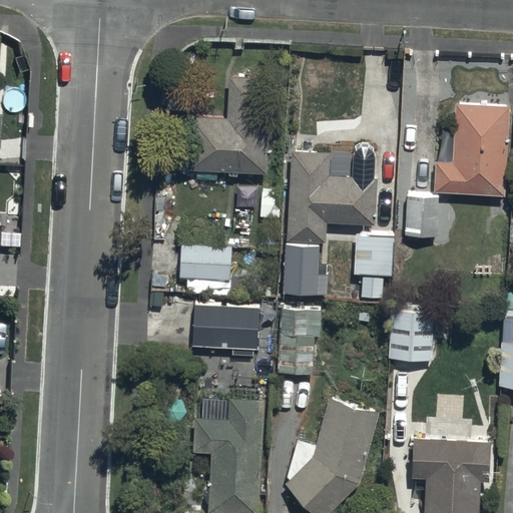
[(228,116),(192,115),(190,171),(268,173),(271,76),(229,75),(228,116)]
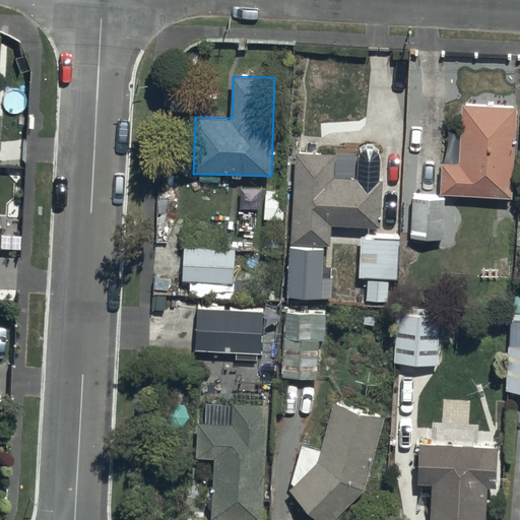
[(513,200),(515,108),(462,107),(461,163),(443,163),(442,199),(513,200)]
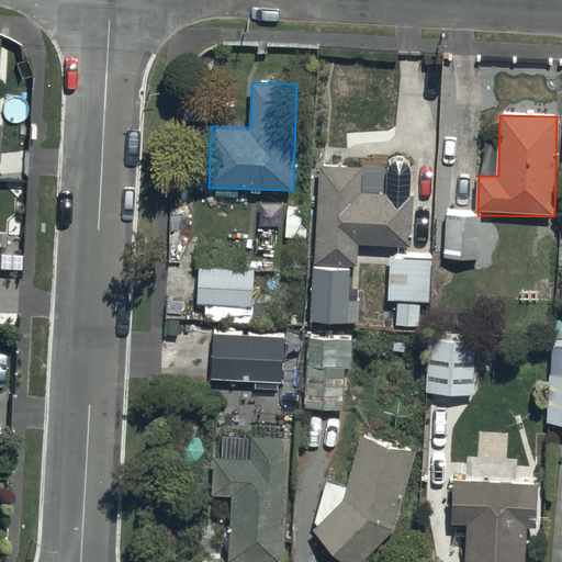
[(386,168),(319,165),(314,265),(356,267),(358,243),(412,246),(415,197),(411,197),(412,167),(406,158),(397,158),(389,163),(386,168)]
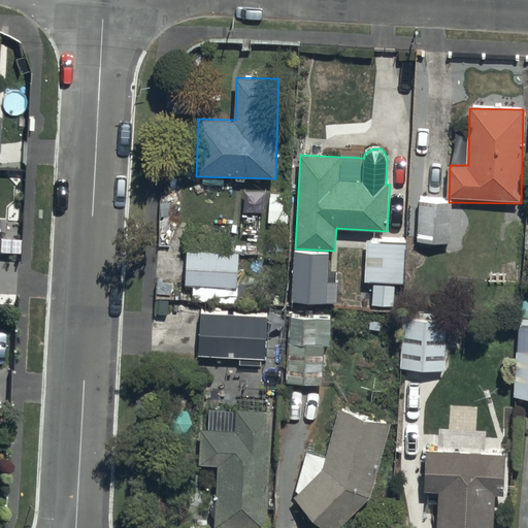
[(453,203),(421,201),(418,244),(450,246),(453,203)]
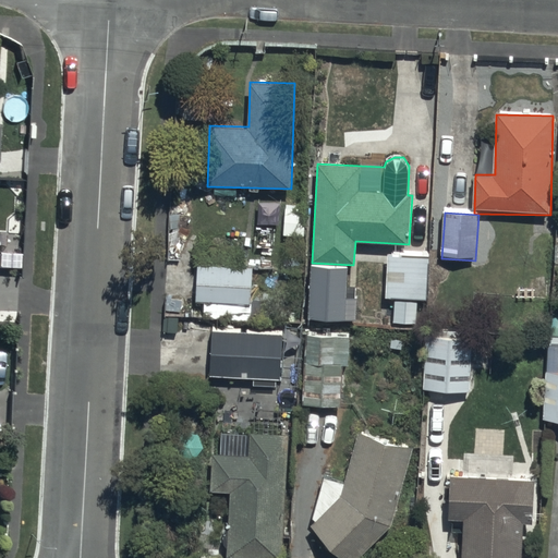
[(427,257),(388,255),(385,300),(425,302),(427,257)]
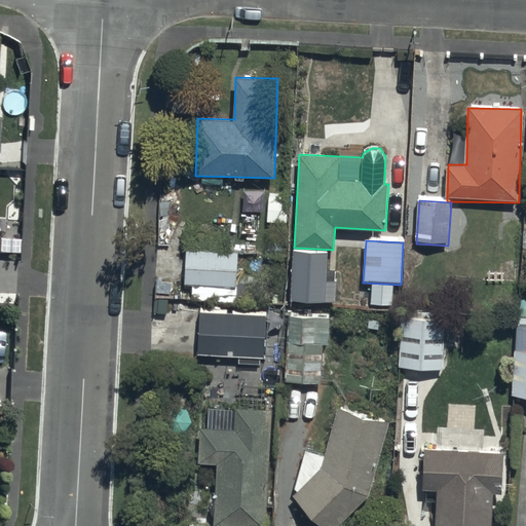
[(239,252),(187,249),(186,285),(237,288),(239,252)]
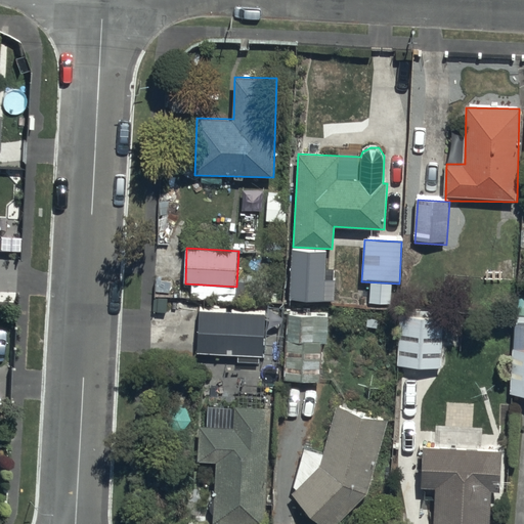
[(326,251),(292,250),(290,301),(334,303),(335,280),(324,280),(326,251)]
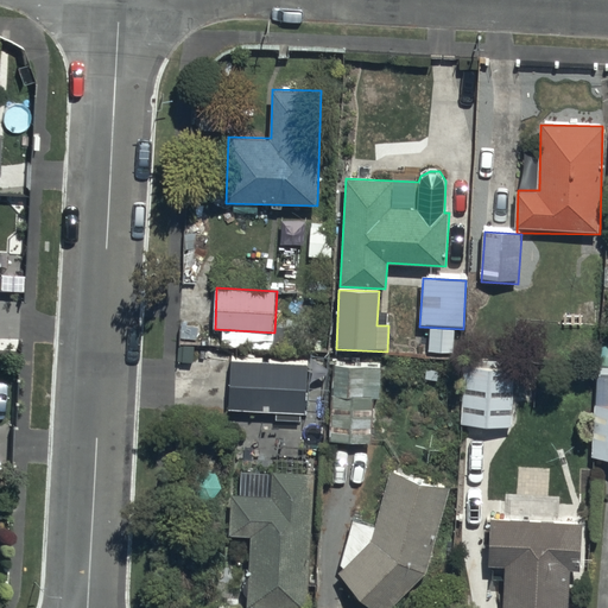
[(308,365),(230,362),(229,409),(306,411),(308,365)]
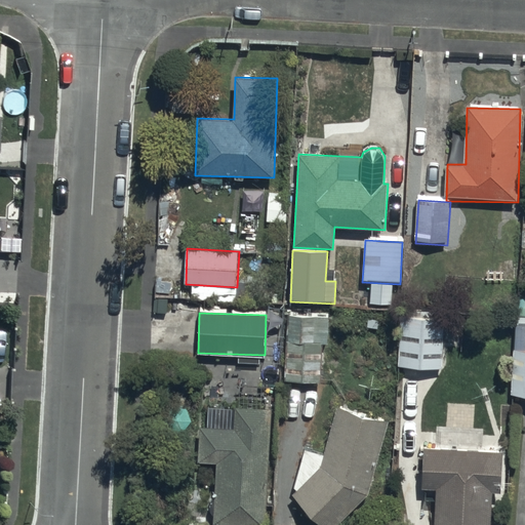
[(288,313),(285,381),(322,382),(324,342),(329,344),(331,314),(288,313)]
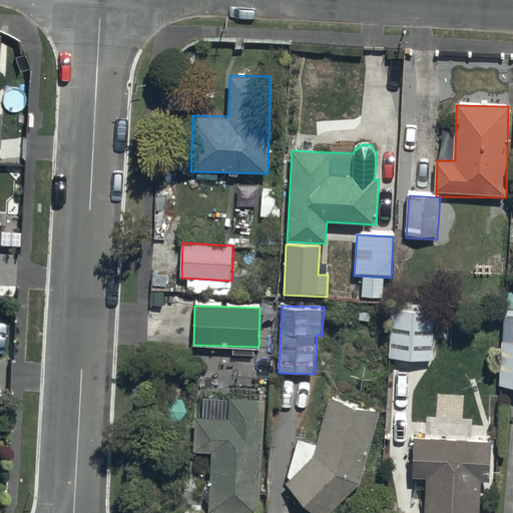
[(512,318),(504,318),(503,342),(501,387),(512,387),(512,318)]
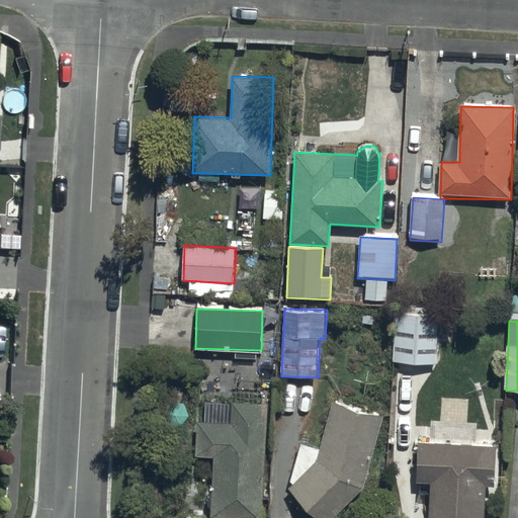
[(437,363),(437,324),(395,323),(395,341),(395,362),(437,363)]
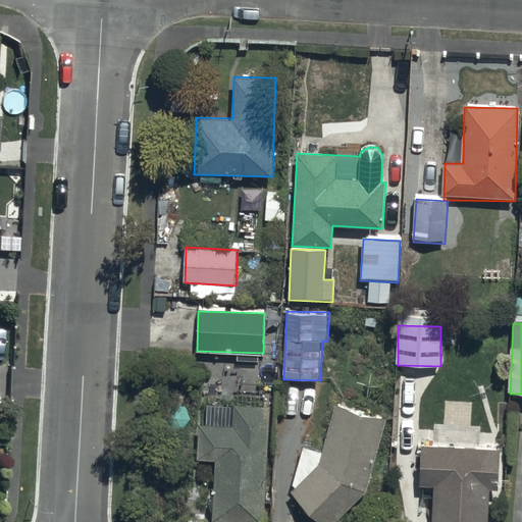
[(266,521),(269,407),(236,406),(235,424),(199,423),(198,459),(215,460),(214,521),(266,521)]
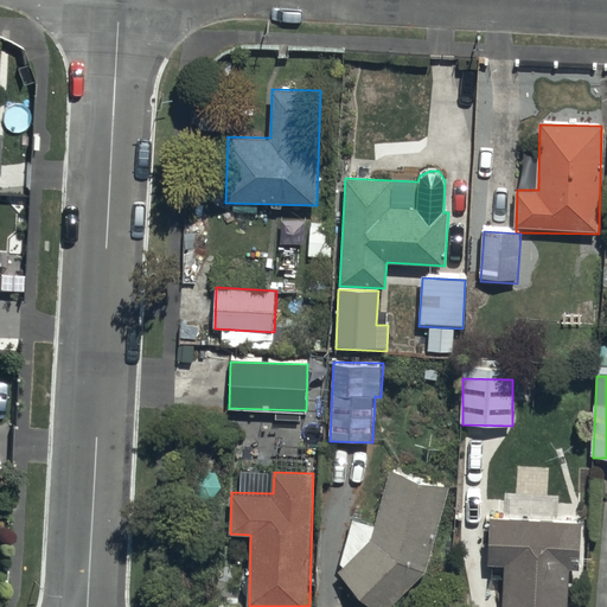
[(376,542),(340,572),(374,606),(387,606),(433,562),(452,487),(393,473),(376,542)]
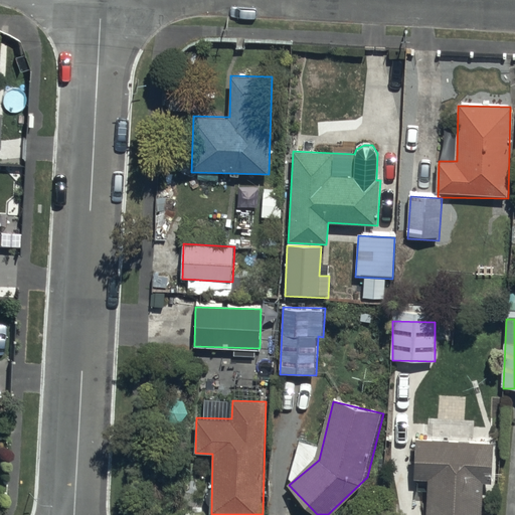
[(494,441),(415,440),(415,480),(426,480),(425,514),(482,514),(483,483),(493,483),(494,441)]
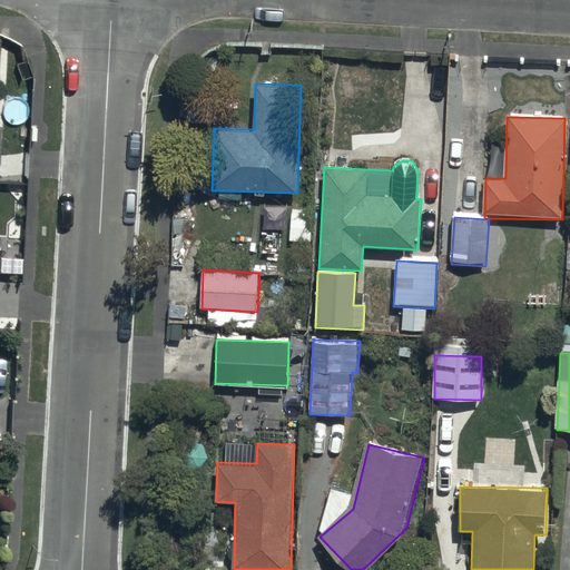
All buildings are outlined.
